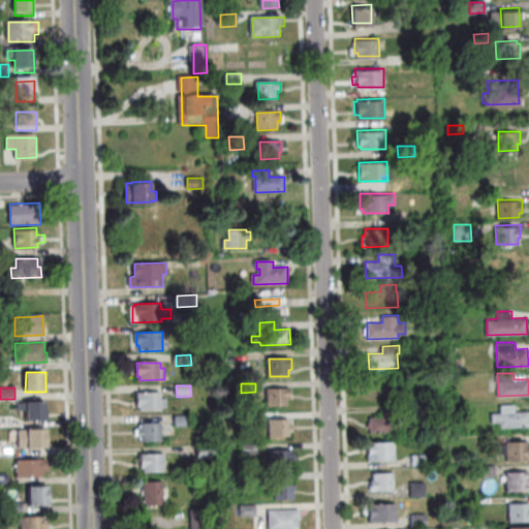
[(269,407),(268,391),(290,390),(290,399),(287,399),(287,406),(269,407)]
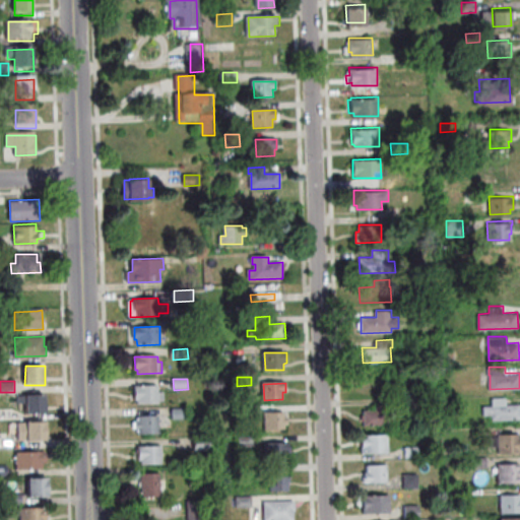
[(139,404),(139,400),(136,400),(135,386),(158,386),(158,393),(164,393),(164,401),(158,401),(158,403),(139,404)]
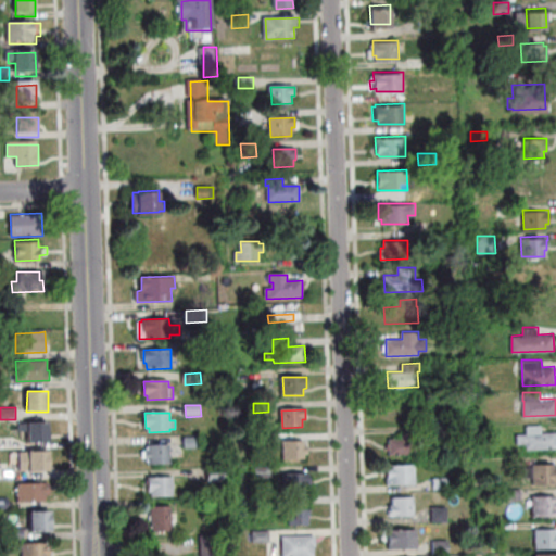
[(27,424),(27,421),(48,420),(49,441),(27,441),(27,431),(19,432),(19,424),(27,424)]
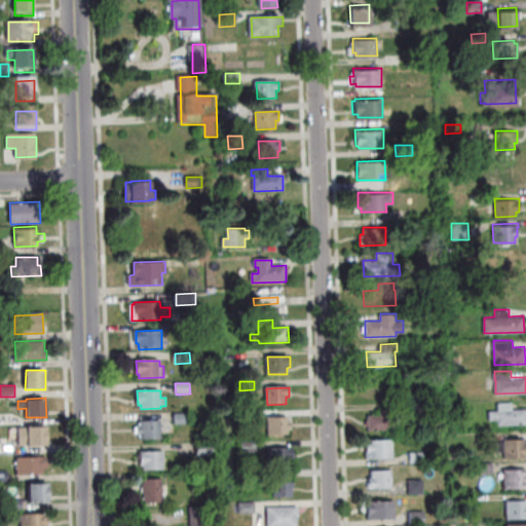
[(525,423),(525,407),(512,408),(512,402),(497,402),(497,408),(497,409),(497,410),(489,410),(489,420),(497,419),(497,424),(525,423)]
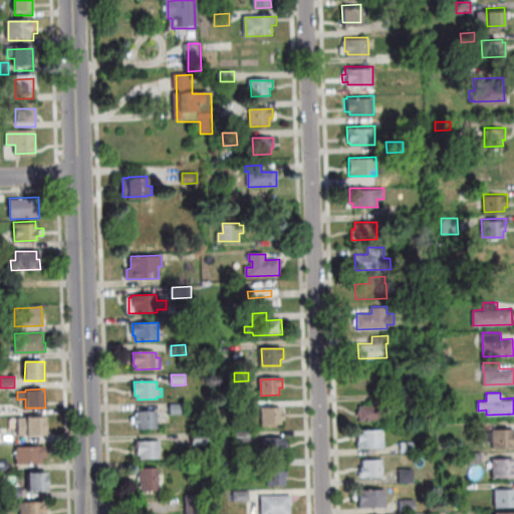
[(389,420),(388,399),(370,399),(370,405),(359,405),(359,420),(389,420)]
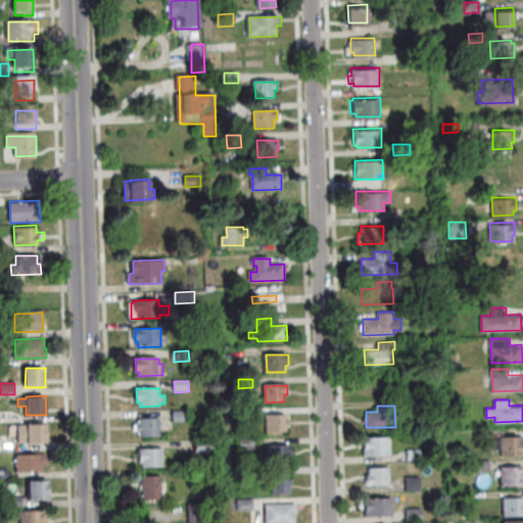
[(175,423),(174,413),(188,412),(189,423),(175,423)]
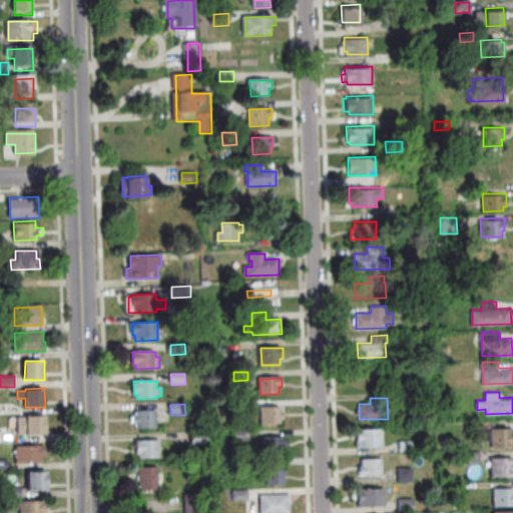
[(0,415),(0,405),(14,405),(14,415),(0,415)]
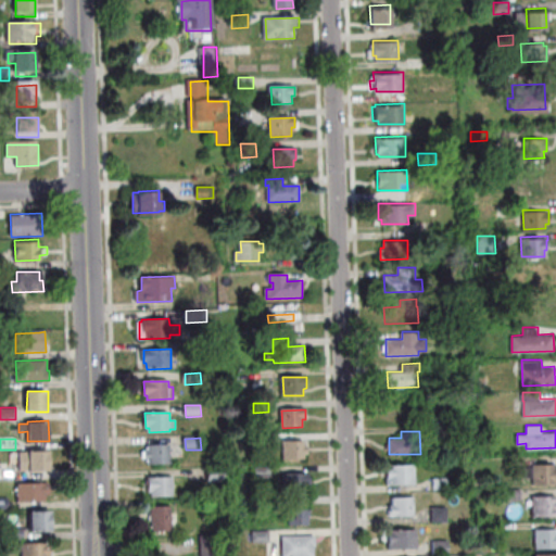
[(304,441),(305,459),(286,460),(285,442),(304,441)]
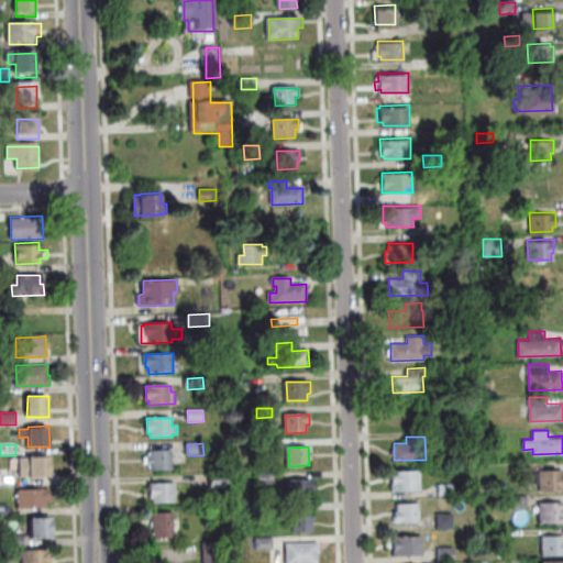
[(173,470),(152,471),(152,465),(148,465),(147,456),(152,456),(151,451),(172,451),(173,470)]
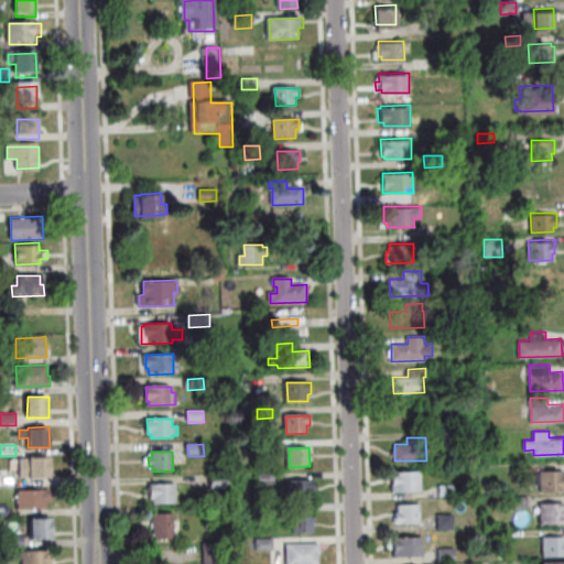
[(20,478),(20,458),(29,458),(29,456),(50,456),(49,478),(20,478)]
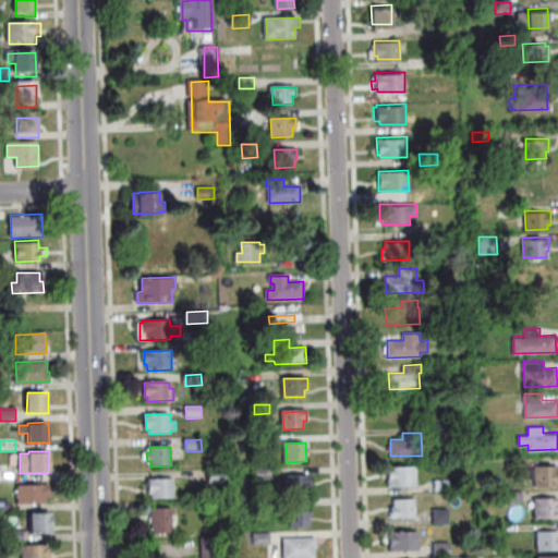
[(557,484),(557,468),(557,464),(525,465),(526,478),(535,477),(535,485),(557,484)]
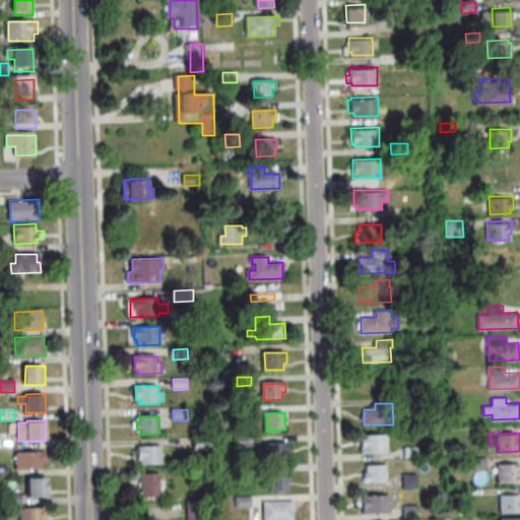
[(362,453),(388,452),(388,434),(361,435),(362,453)]
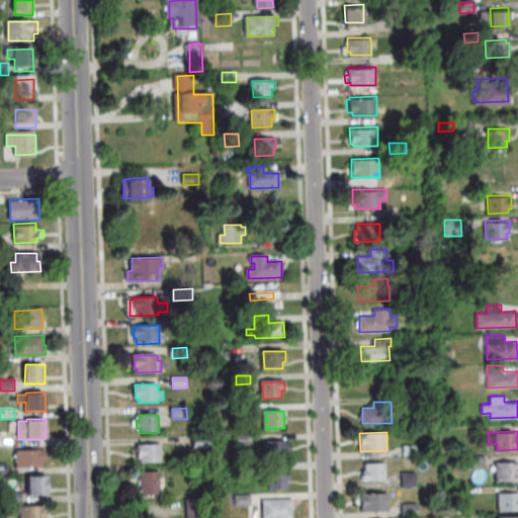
[(194,436),(209,435),(209,448),(194,449),(194,436)]
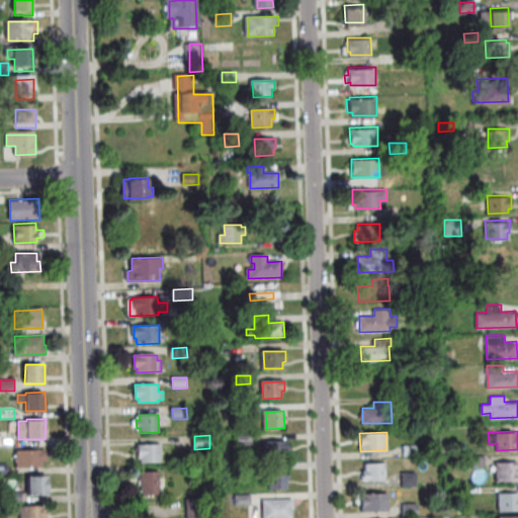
[(252,435),(253,446),(239,446),(238,435),(252,435)]
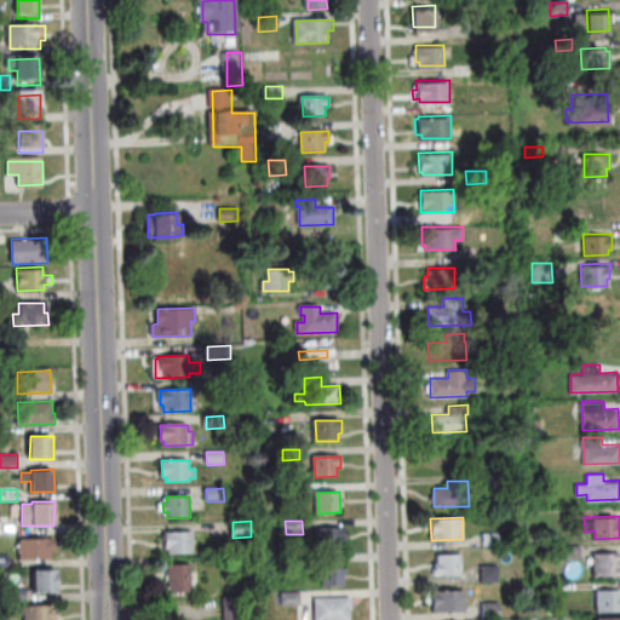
[(317,527),(343,527),(344,549),(319,549),(317,527)]
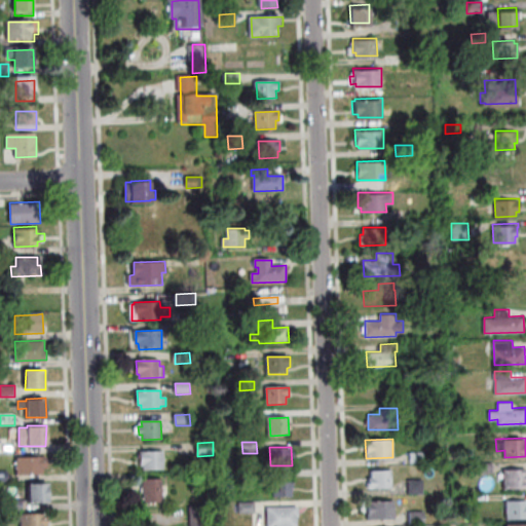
[(410,452),(410,463),(424,462),(424,451),(410,452)]
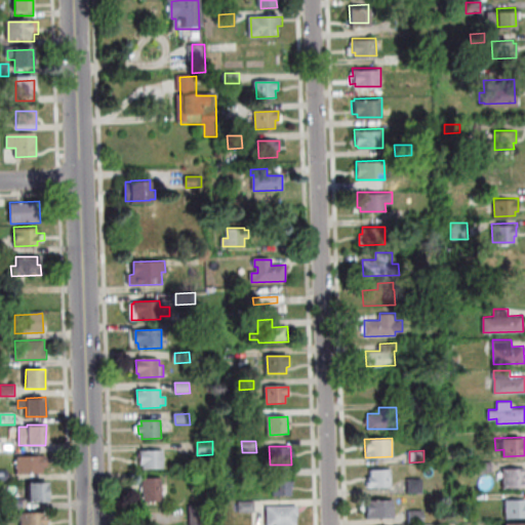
[(144,470),(144,466),(140,467),(140,451),(164,451),(164,469),(144,470)]
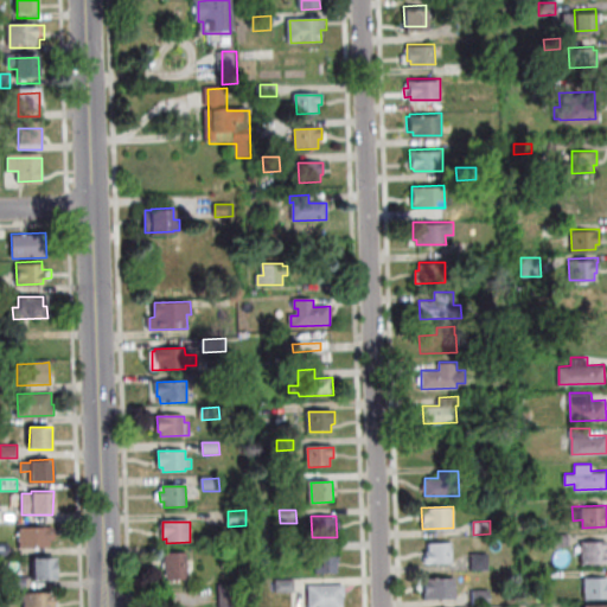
[(19,548),(19,525),(55,526),(55,540),(50,540),(50,548),(19,548)]
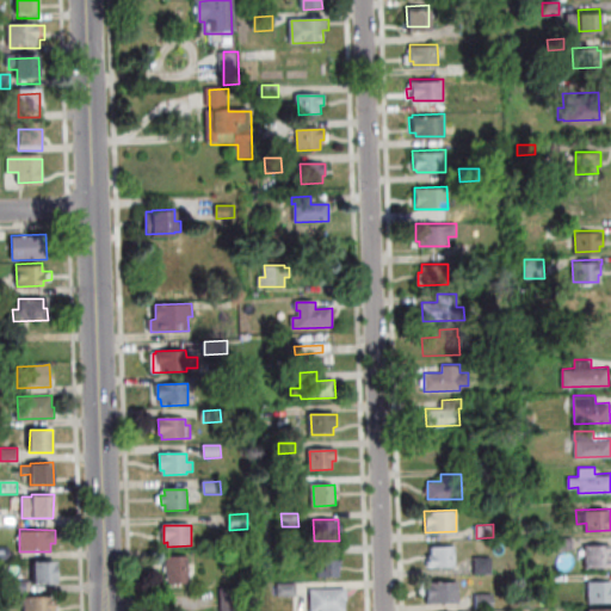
[(572,548),(572,536),(555,537),(555,549),(572,548)]
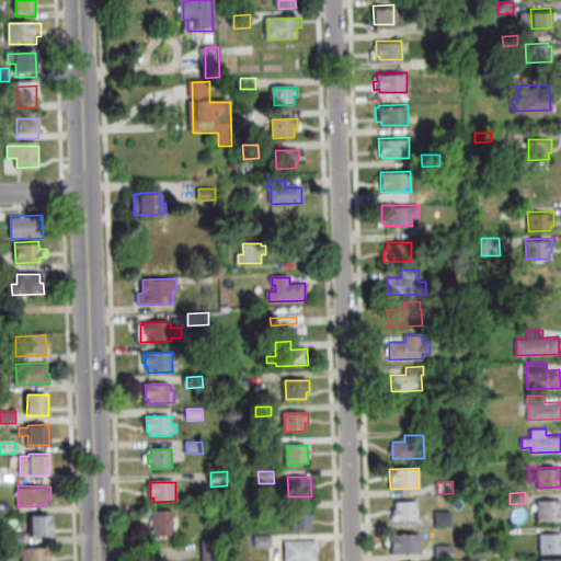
[(560,518),(560,499),(537,499),(538,519),(560,518)]
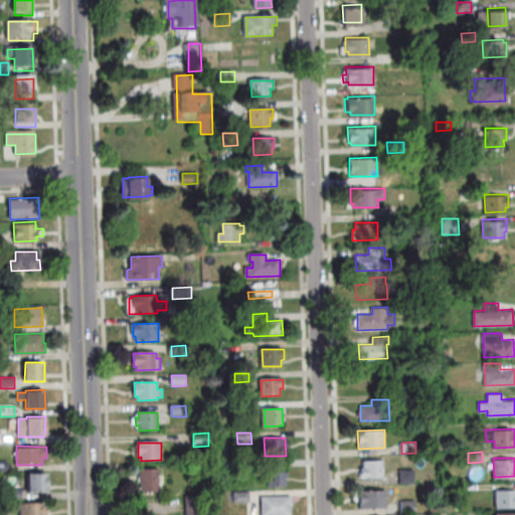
[(0,461),(8,461),(8,471),(0,471),(0,461)]
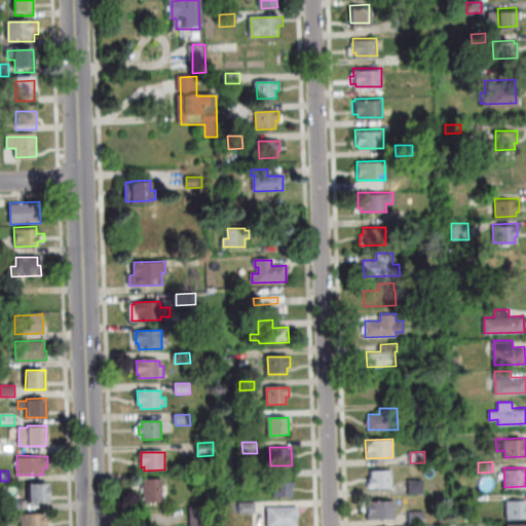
[(368,488),(391,488),(391,471),(371,471),(371,478),(368,478),(368,488)]
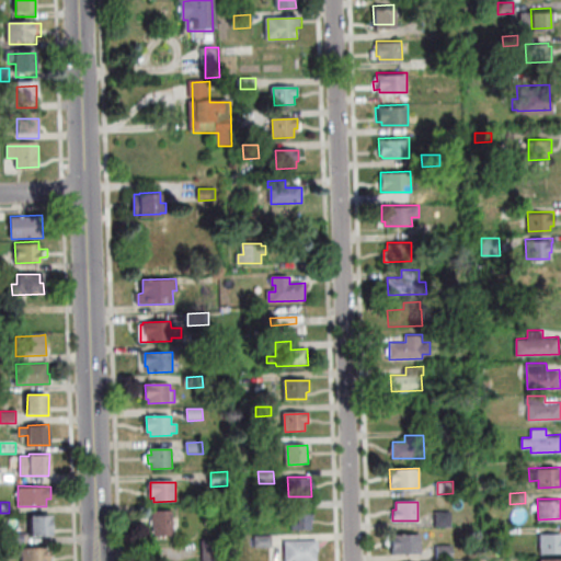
[(311,508),(312,530),(294,530),(293,508),(311,508)]
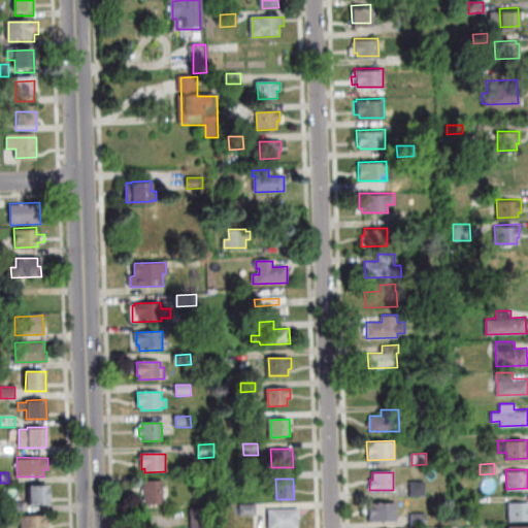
[(410,496),(425,496),(425,481),(409,482),(410,496)]
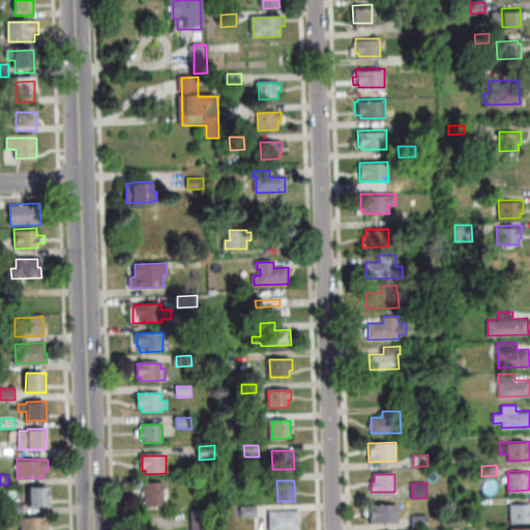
[(146,507),(146,498),(145,498),(144,483),(164,483),(164,498),(166,498),(167,507),(146,507)]
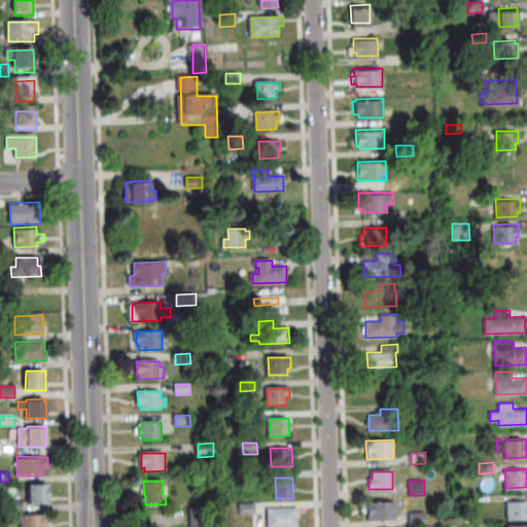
[(29,504),(29,486),(48,486),(47,505),(29,504)]
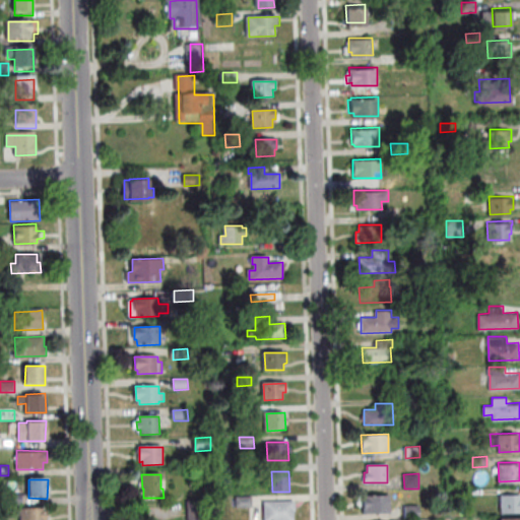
[(22,504),(9,505),(9,494),(22,493),(22,504)]
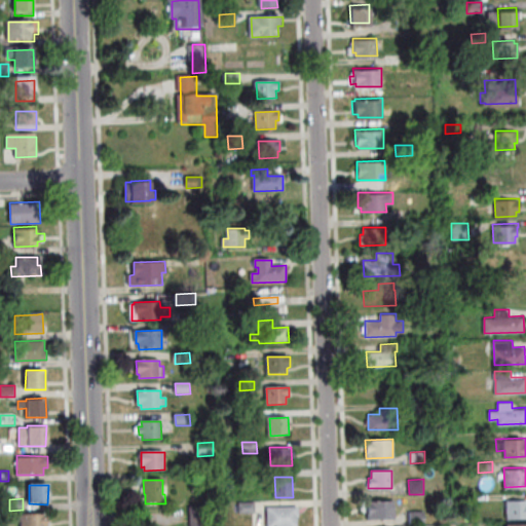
[(525,517),(525,498),(505,499),(506,518),(525,517)]
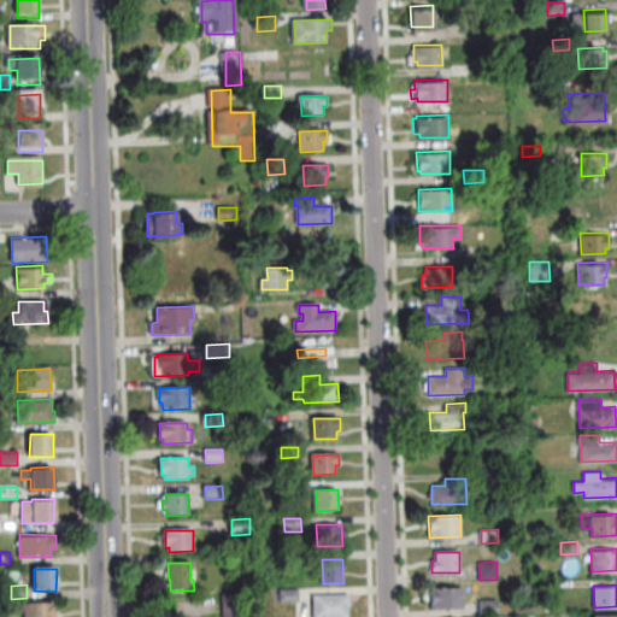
[(432,609),(463,609),(463,587),(432,587),(432,609)]
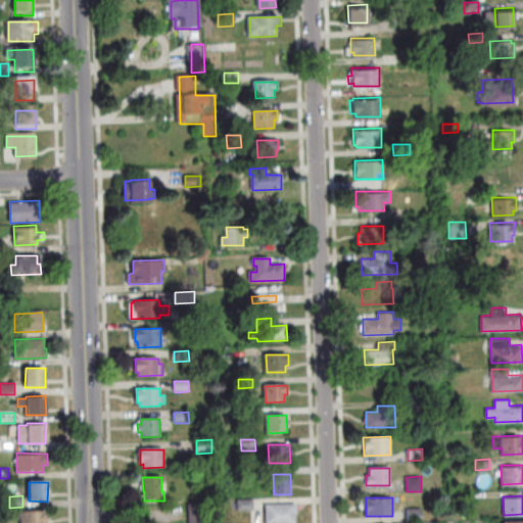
[(238,501),(253,501),(253,511),(239,511),(238,501)]
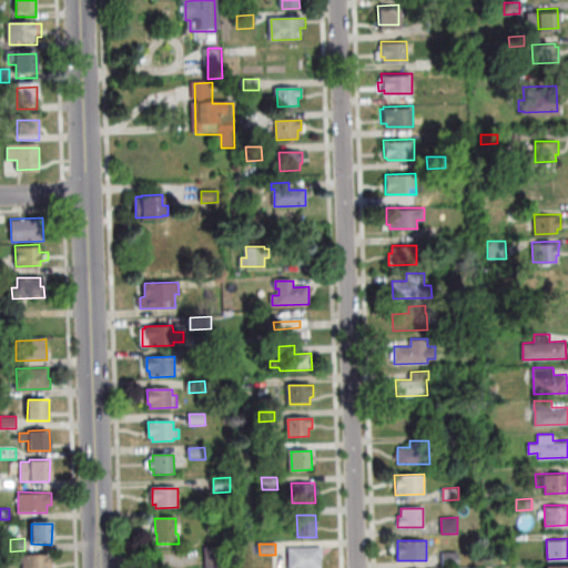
[(290,567),(290,547),(323,547),(323,556),(322,556),(322,567),(290,567)]
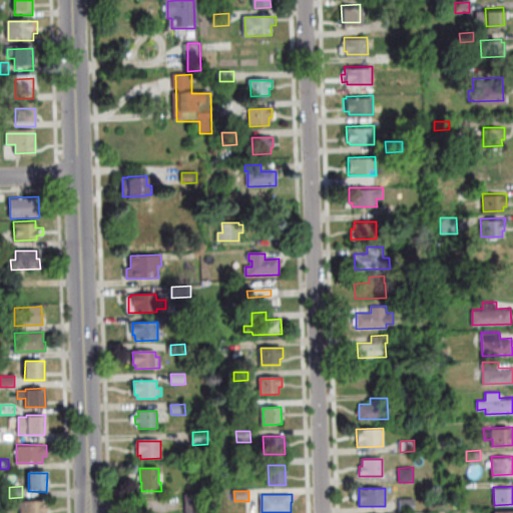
[(204,495),(204,512),(185,512),(185,495),(204,495)]
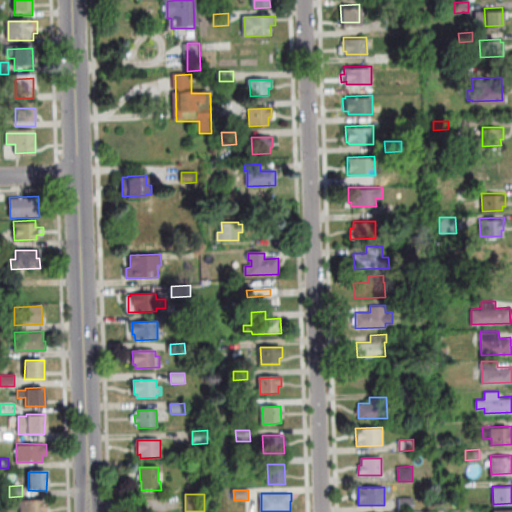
[(399,511),(413,511),(413,497),(399,497),(399,511)]
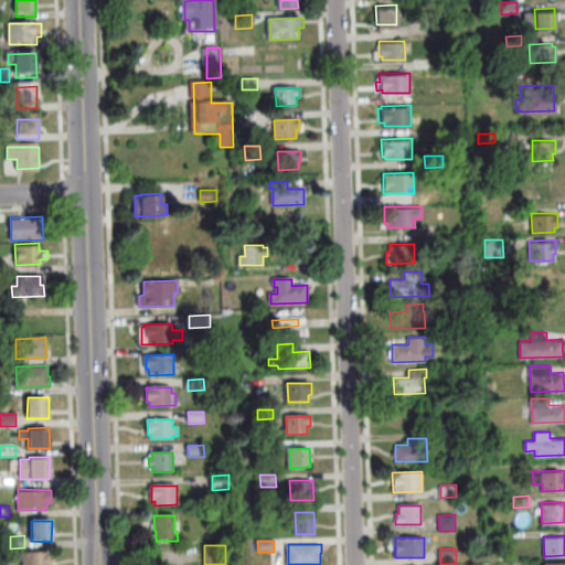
[(23,564),(23,551),(48,551),(48,553),(52,553),(52,564),(23,564)]
